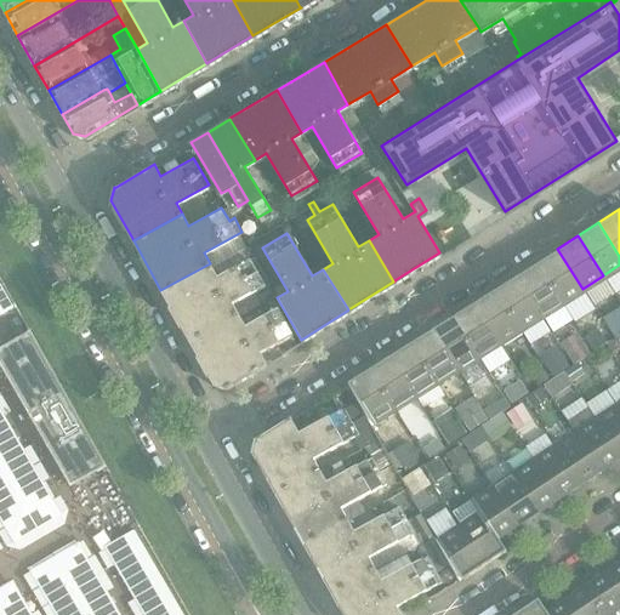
[(582,289),(557,249),(535,261),(561,302),(582,289)]
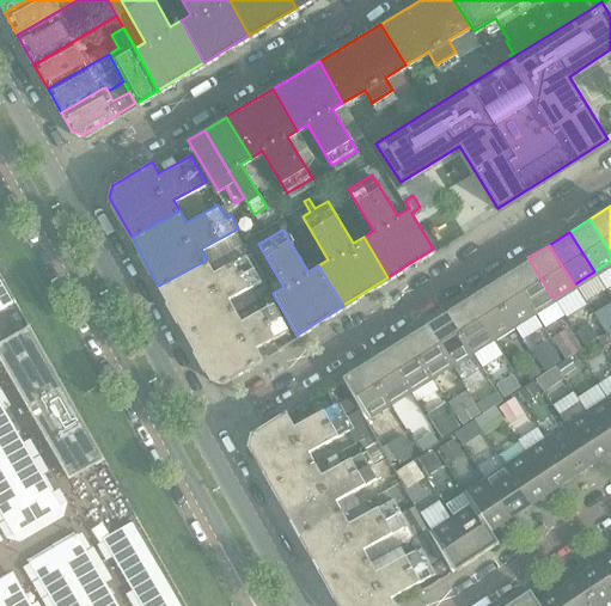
[(234,308),(228,298),(260,279),(244,253),(213,270),(207,259),(158,286),(187,335),(234,308)]
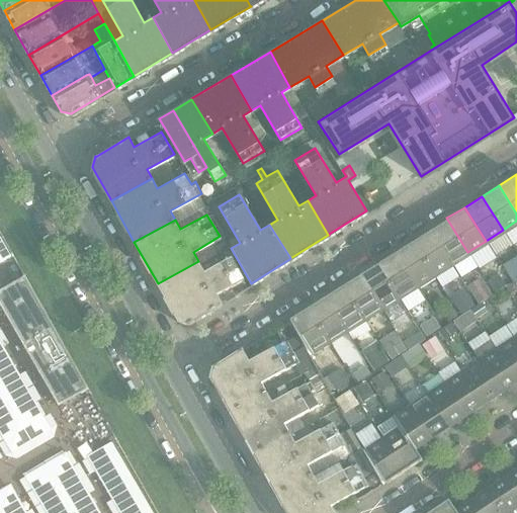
[(467,252),(446,218),(429,229),(450,263),(467,252)]
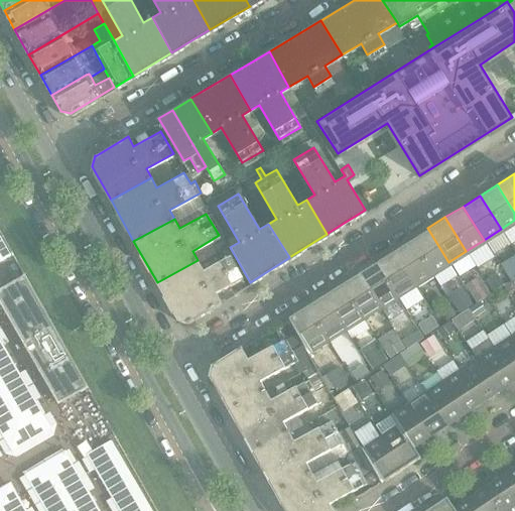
[(448,262),(427,228),(410,239),(431,273),(448,262)]
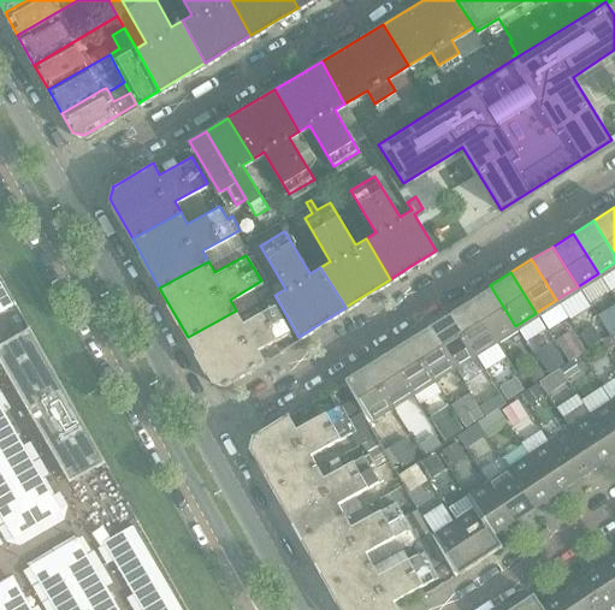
[(515,326),(490,285),(468,298),(495,339),(515,326)]
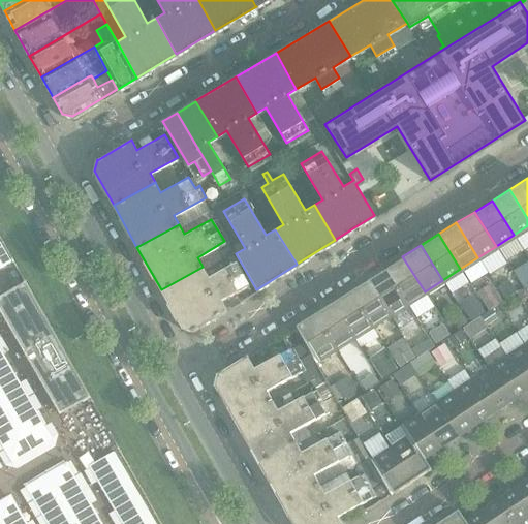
[(425,291),(402,256),(384,268),(406,303),(425,291)]
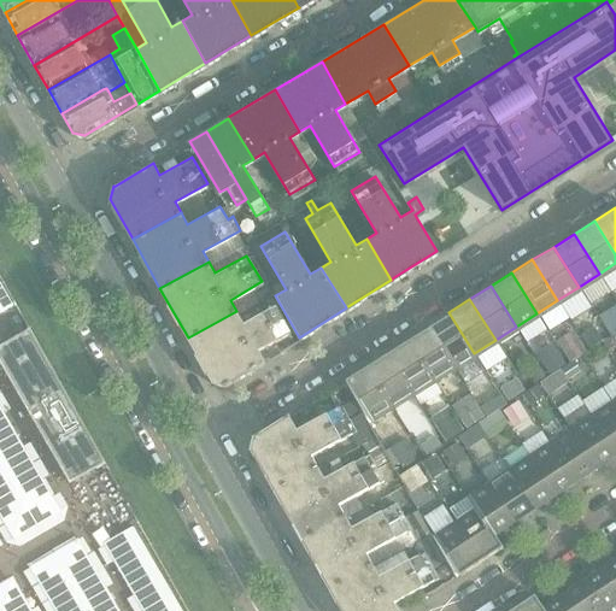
[(615,327),(615,301),(598,313),(610,332),(615,327)]
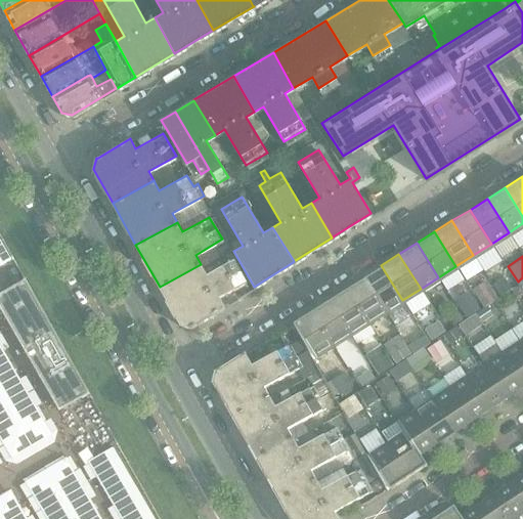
[(224,305),(219,296),(247,280),(233,258),(207,273),(201,264),(160,287),(180,323),(190,327),(190,326),(224,305)]
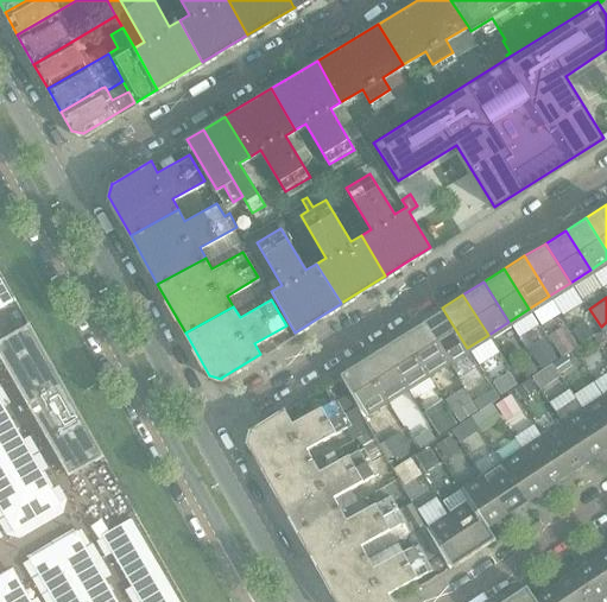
[(467,348),(442,308),(422,321),(447,360),(467,348)]
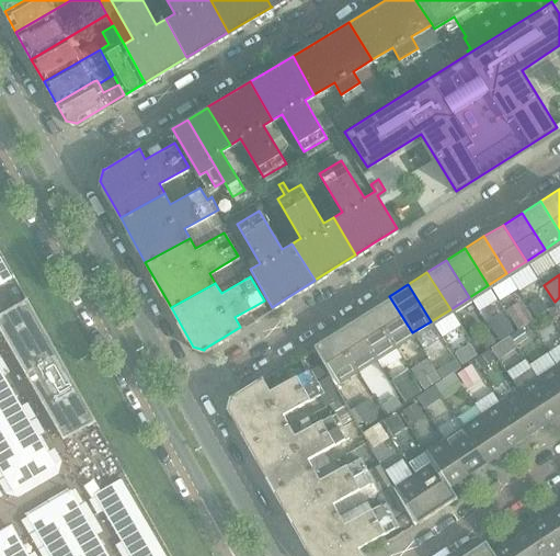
[(412,332),(389,296),(370,308),(393,344),(412,332)]
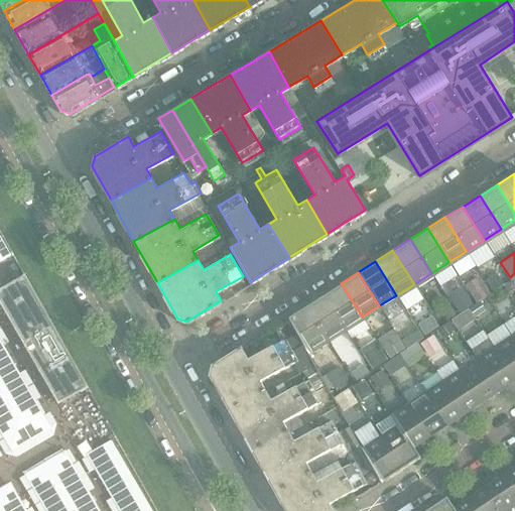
[(500,282),(494,272),(485,278),(491,288),(500,282)]
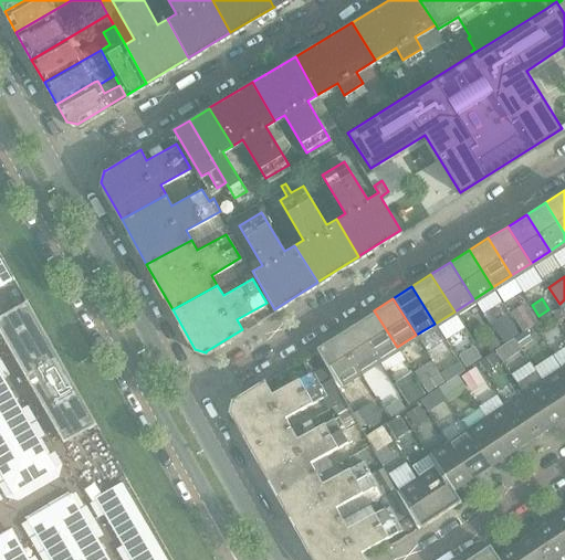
[(86,404),(25,300),(0,314),(0,330),(63,439),(95,421),(86,404)]
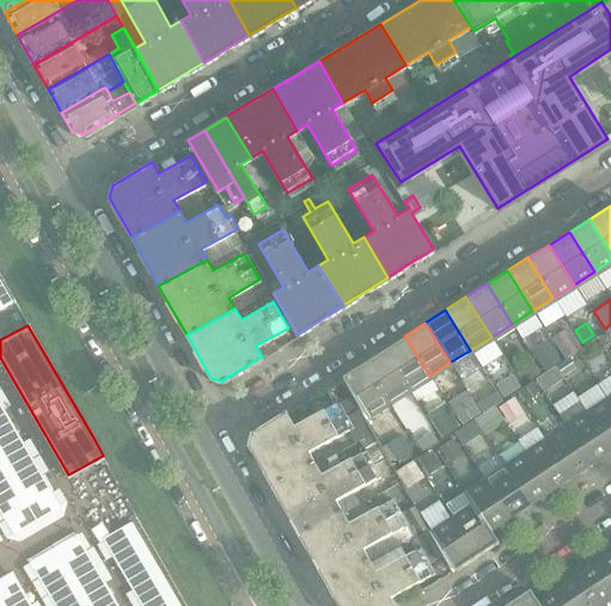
[(567,326),(553,336),(563,354),(578,344),(567,326)]
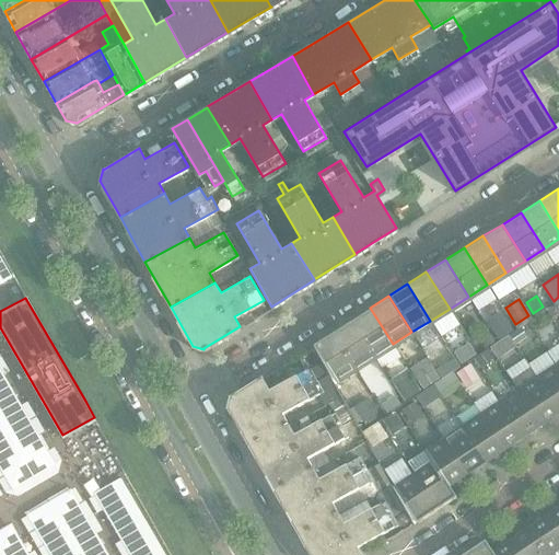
[(552,301),(545,307),(549,313),(557,308),(552,301)]
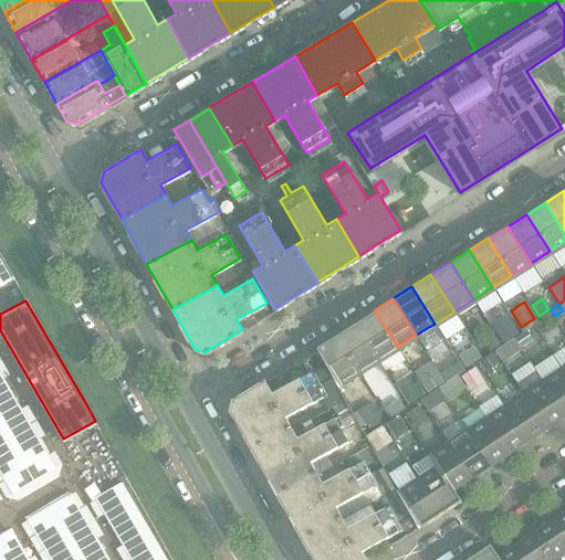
[(397,347),(374,310),(354,321),(378,359),(397,347)]
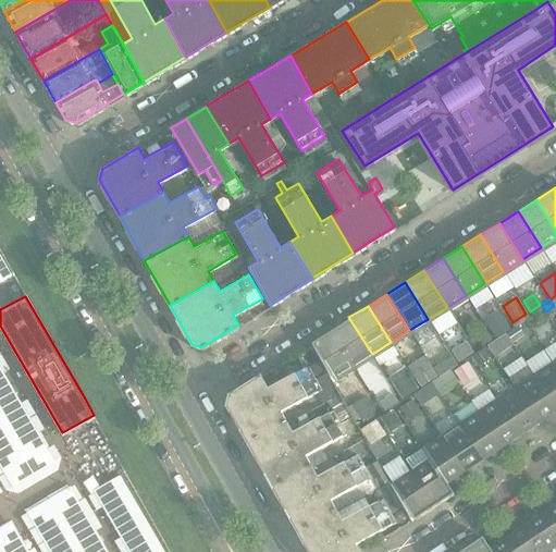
[(506,327),(497,313),(485,320),(494,334),(506,327)]
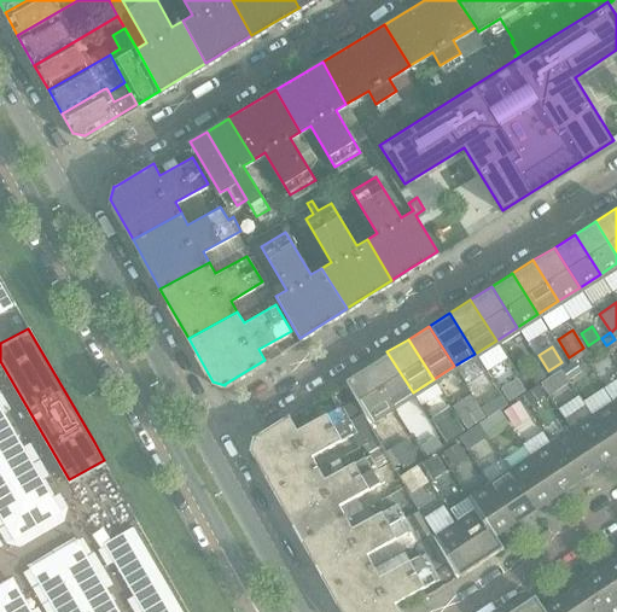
[(413,392),(386,351),(366,365),(391,406),(413,392)]
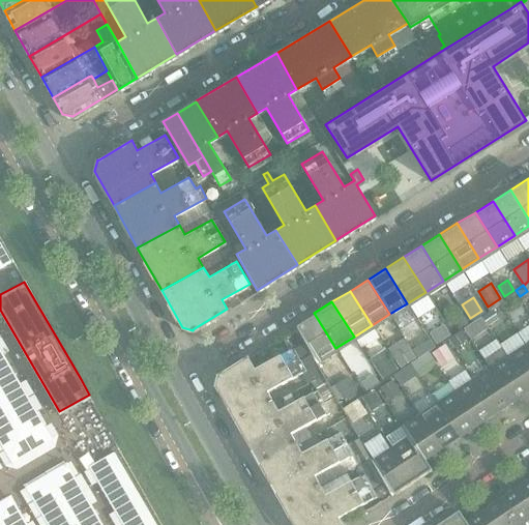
[(335,348),(314,313),(296,324),(318,359),(335,348)]
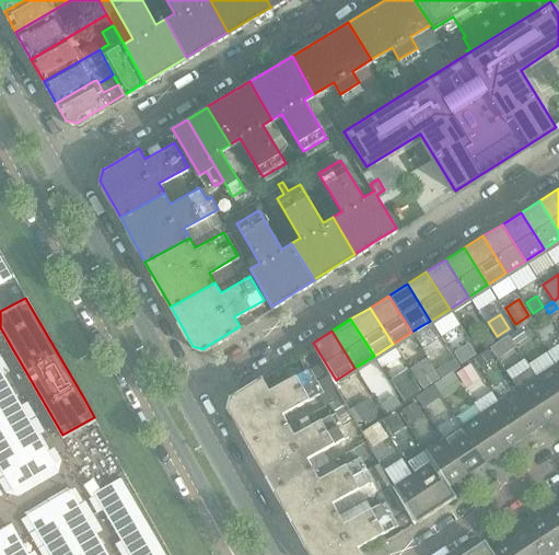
[(495,338),(489,331),(477,337),(482,346),(495,338)]
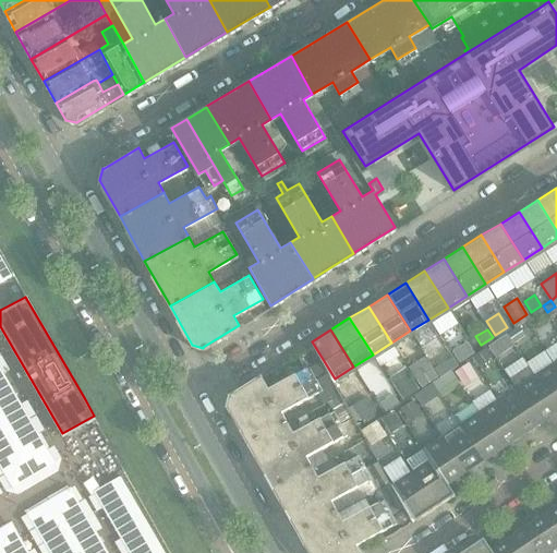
[(500,345),(495,337),(487,343),(492,350),(500,345)]
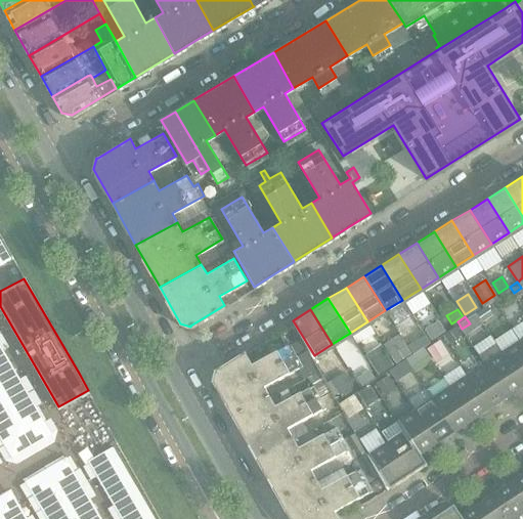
[(263,386),(311,358),(293,322),(277,332),(285,345),(251,363),(245,351),(215,370),(212,380),(232,417),(269,396),(263,386)]
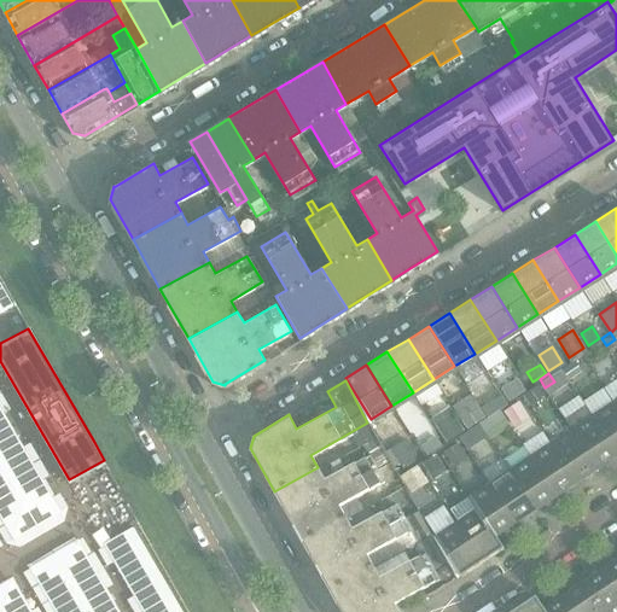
[(529,402),(545,391),(537,380),(522,391),(529,402)]
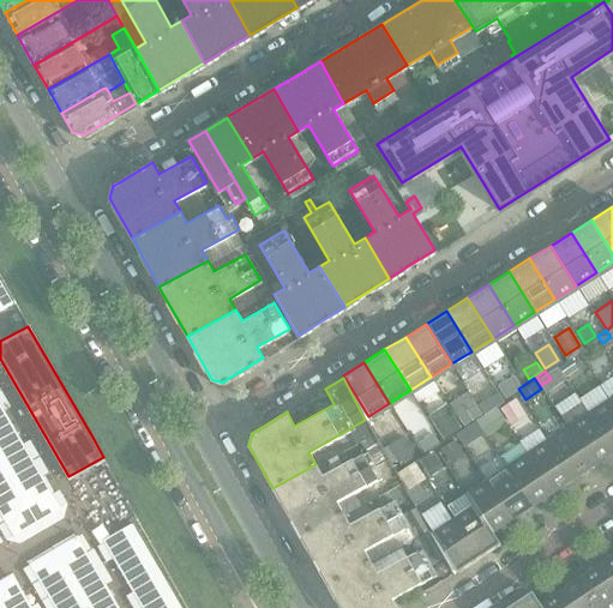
[(498,401),(491,390),(475,399),(484,410),(494,403),(498,401)]
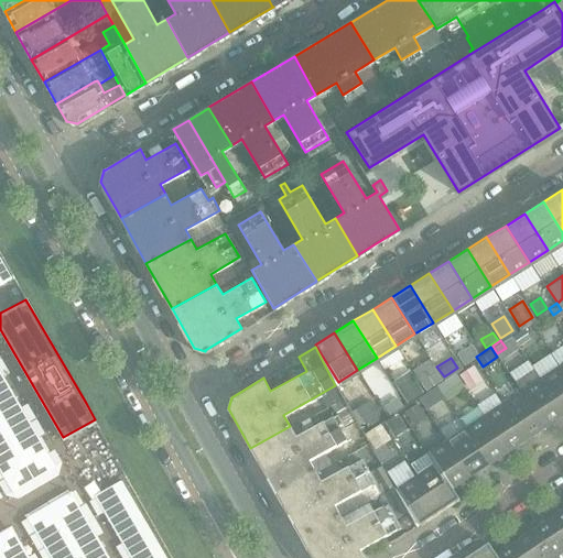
[(482,378),(473,362),(458,371),(468,386),(482,378)]
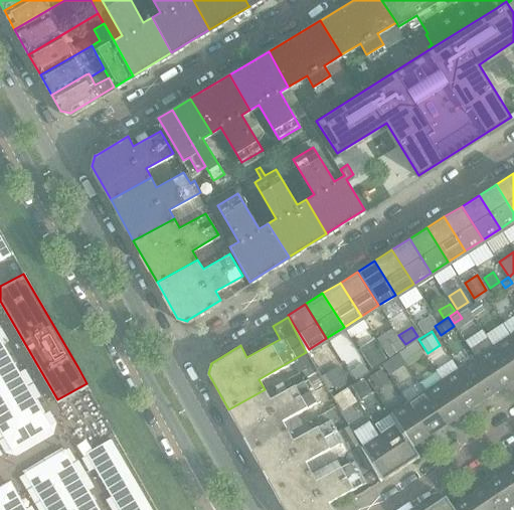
[(513,375),(513,340),(508,331),(491,343),(513,376),(513,375)]
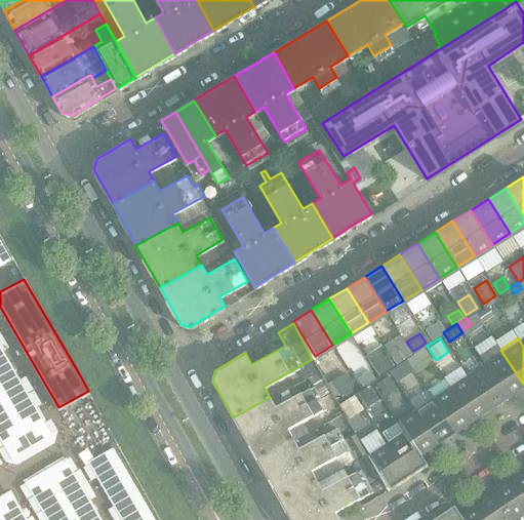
[(411,352),(402,338),(387,349),(395,361),(411,352)]
